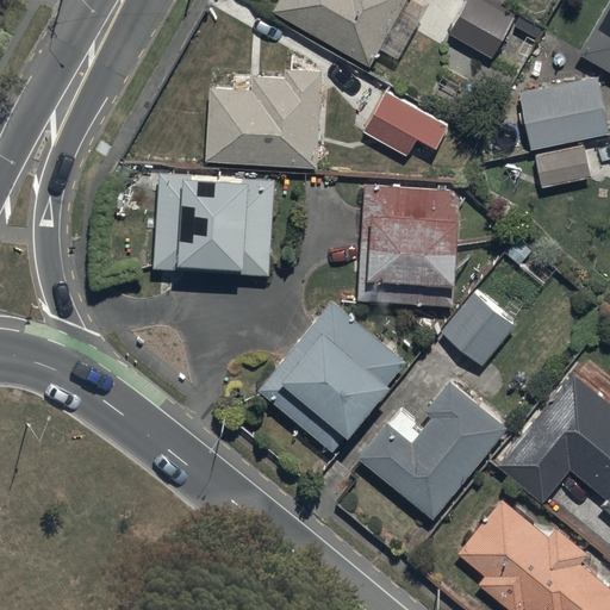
[(277,0),(272,10),(335,47),(332,51),(348,61),(352,55),(369,66),(406,0),(277,0)]
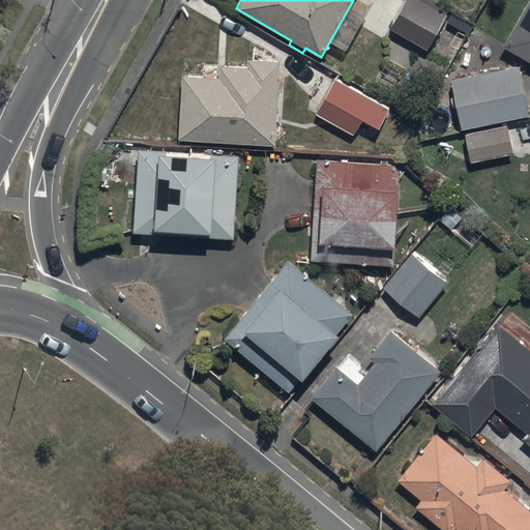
[(420,0),(406,0),(390,29),(427,50),(446,15),(420,0)]
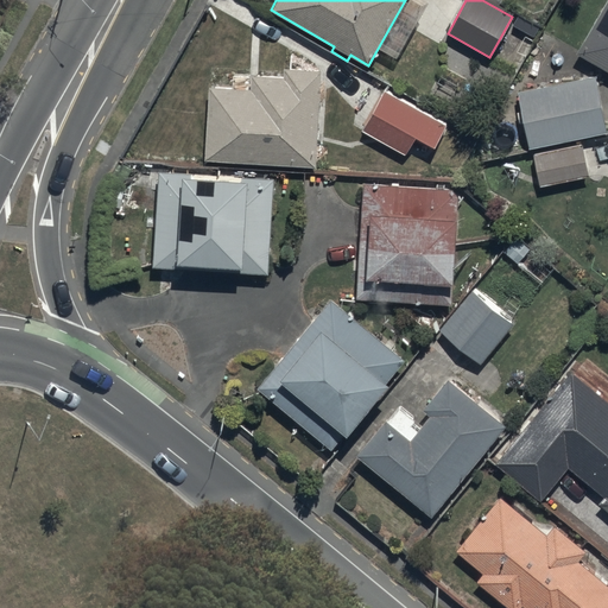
[(607,0),(605,0),(575,52),(607,70),(607,0)]
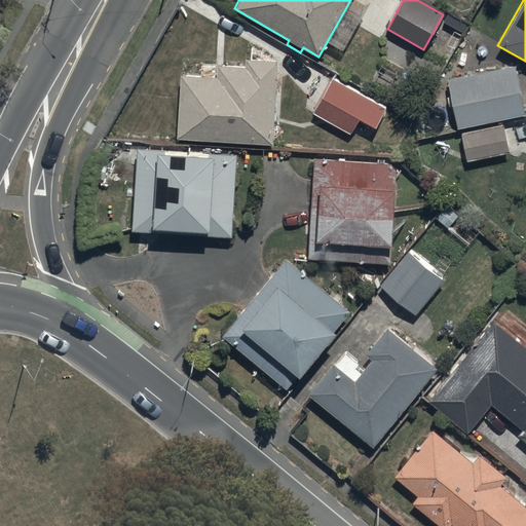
[(181,76),(177,139),(273,144),(277,60),(247,58),(246,68),(219,67),(218,78),(181,76)]
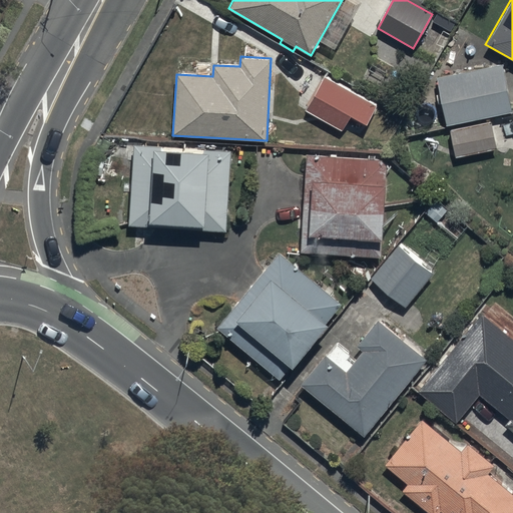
[(438,76),(447,124),(512,112),(503,63),(438,76)]
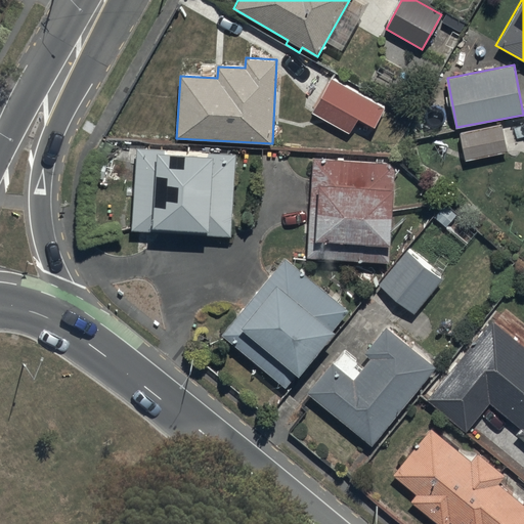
[(386,110),(332,79),(312,112),(350,133),(359,118),(376,127),(386,110)]
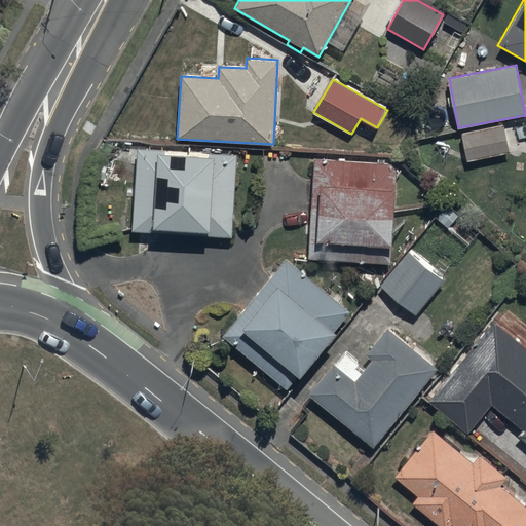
[(462,133),(467,160),(509,153),(503,125),(462,133)]
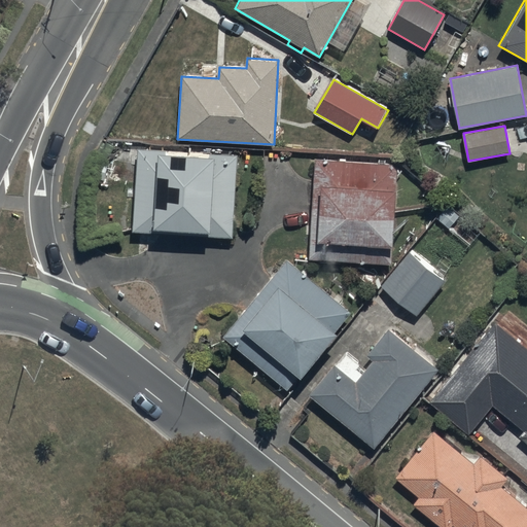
[(137,147),(132,232),(233,238),(238,153),(137,147)]
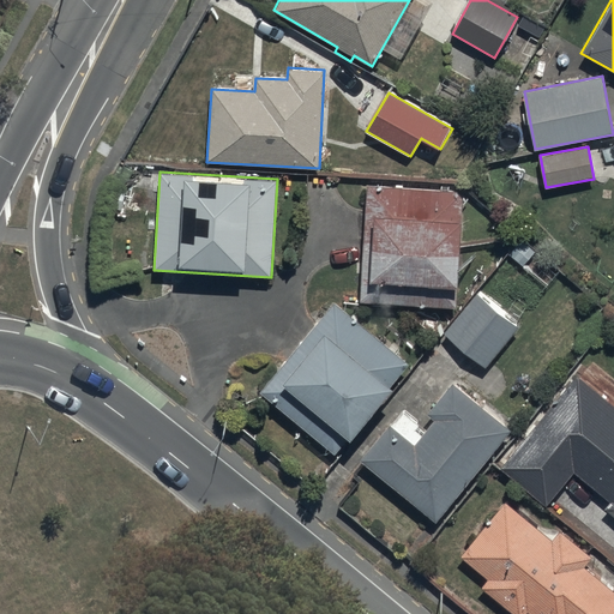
[(464,191),(367,185),(360,300),(457,306),(464,191)]
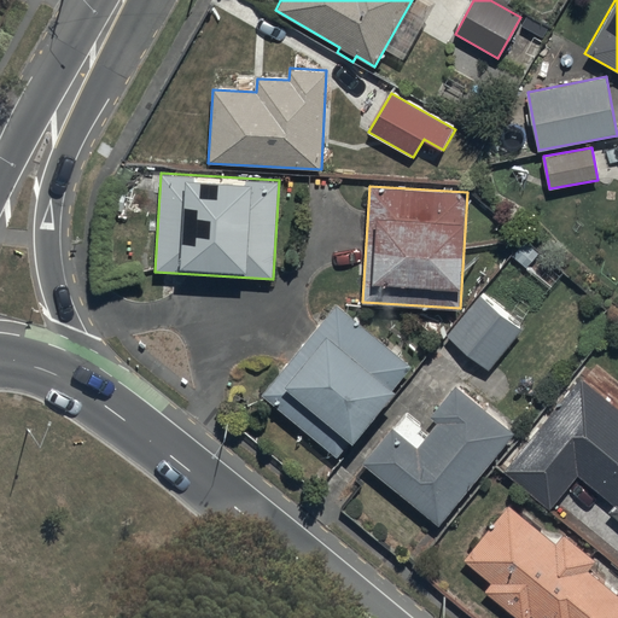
[(523,330),(479,295),(445,334),(488,371),(523,330)]
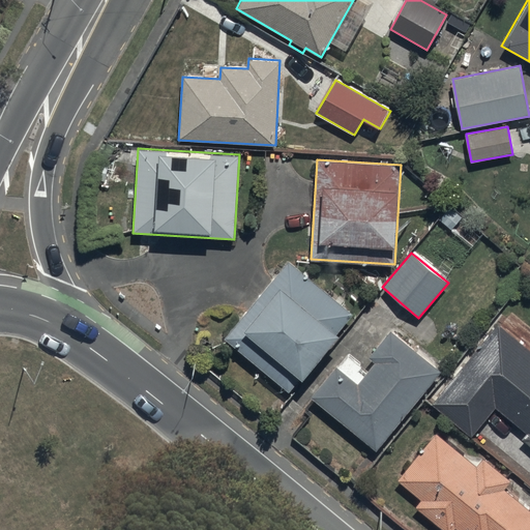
[(353,313),(288,260),(225,337),(289,389),(301,376),(303,378),(339,334),(336,332),(353,313)]
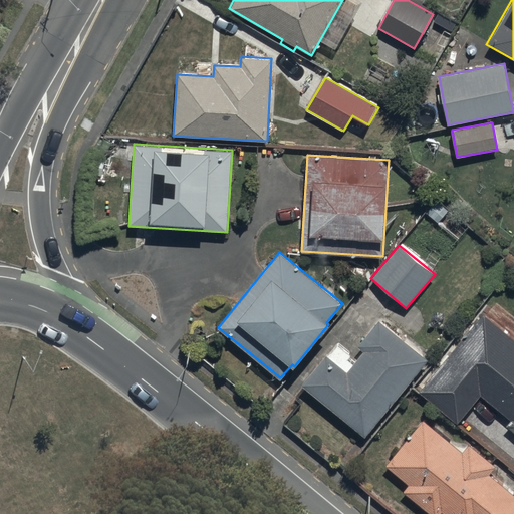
[(513,339),(483,313),(418,390),(457,423),(480,396),(509,421),(506,425),(513,431),(513,339)]
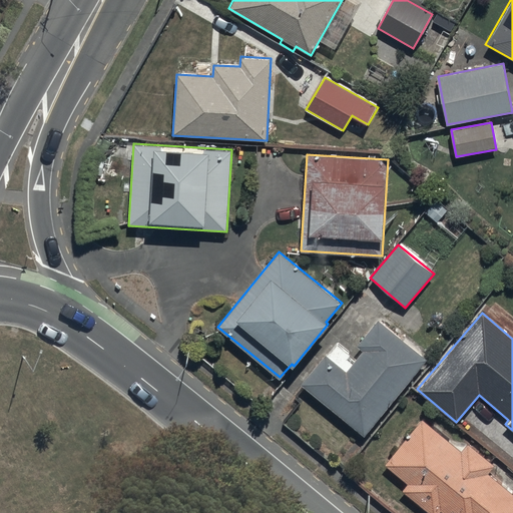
[(333,342),(300,384),(365,436),(426,360),(377,321),(359,345),(363,348),(352,362),(347,357),(349,355),(333,342)]
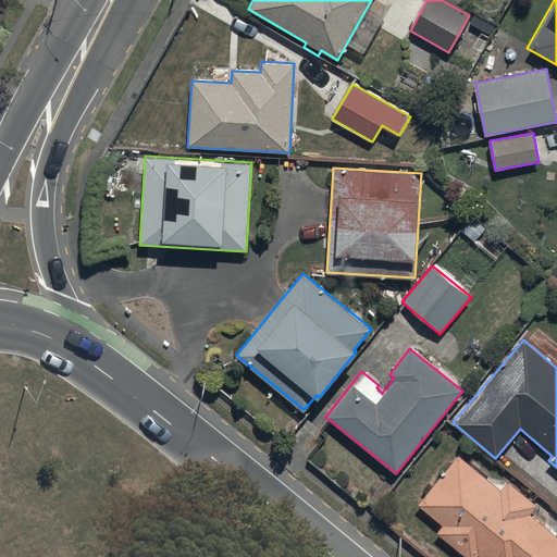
[(458,456),(417,505),(443,527),(438,532),(466,556),(477,556),(480,555),(482,556),(556,556),(556,536),(529,514),(535,507),(506,482),(498,491),(458,456)]
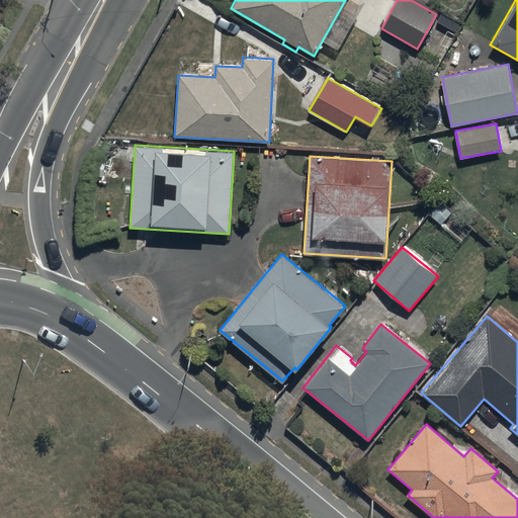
All buildings are outlined.
